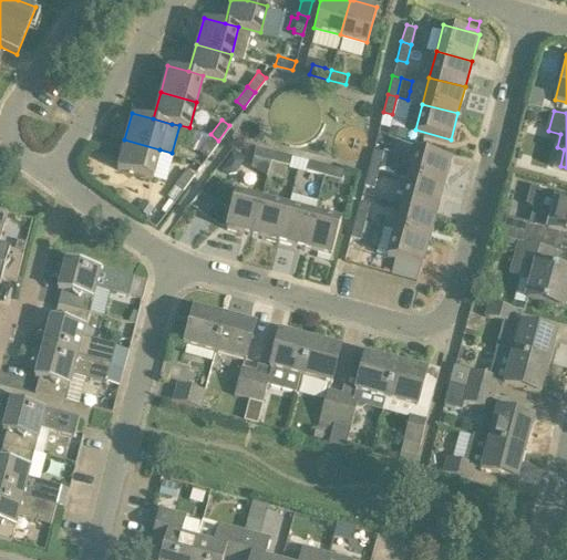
[(404,135),(406,127),(390,123),(388,131),(404,135)]
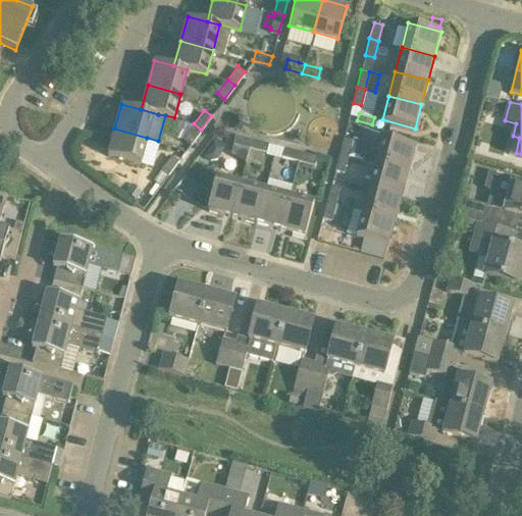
[(184,138),(191,143),(201,130),(194,123),(184,138)]
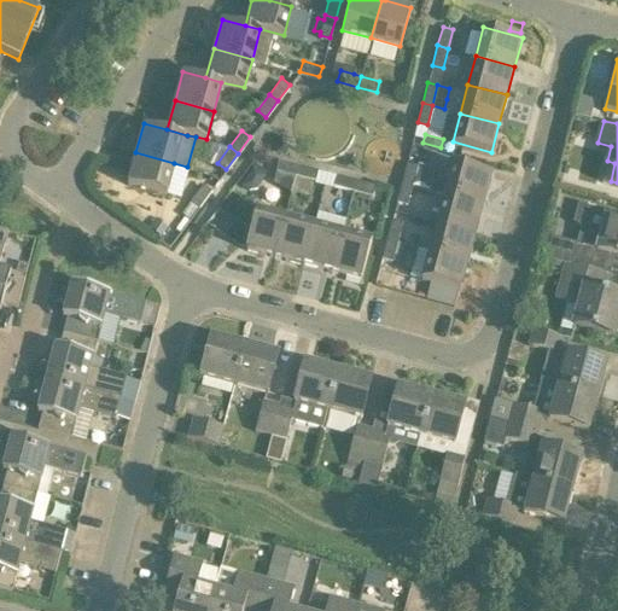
[(174,163),(135,152),(128,182),(167,192),(174,163)]
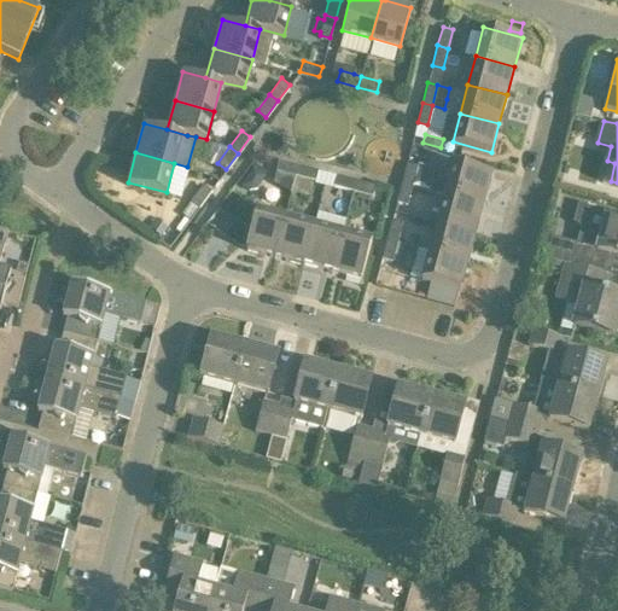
[(298,162),(279,157),(274,176),(293,181),(298,162)]
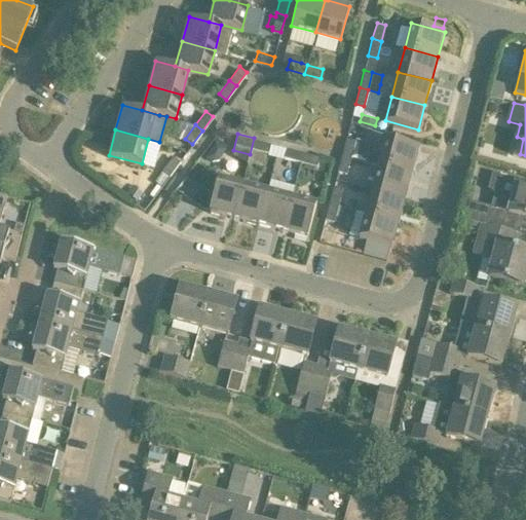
[(363,142),(355,140),(355,139),(346,137),(342,153),(350,155),(351,155),(360,157),(363,142)]
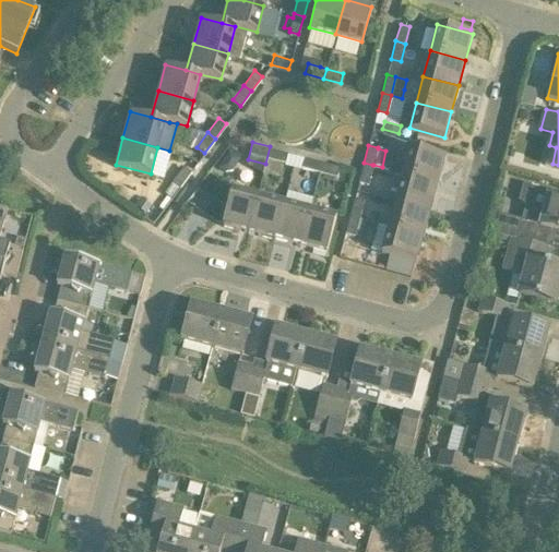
[(270,146),(265,164),(263,170),(278,174),(282,160),(285,160),(287,152),(270,146)]
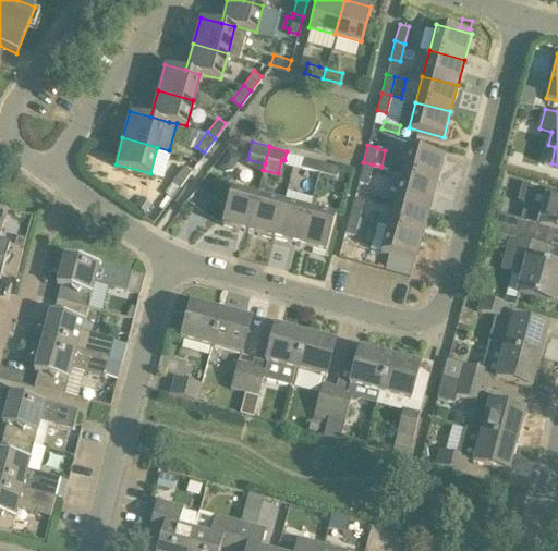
[(409,146),(401,172),(437,182),(444,156),(409,146)]
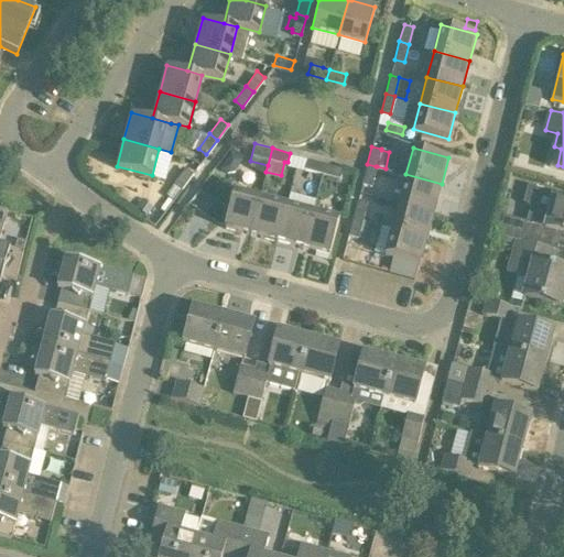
[(221,162),(234,170),(242,156),(230,149),(221,162)]
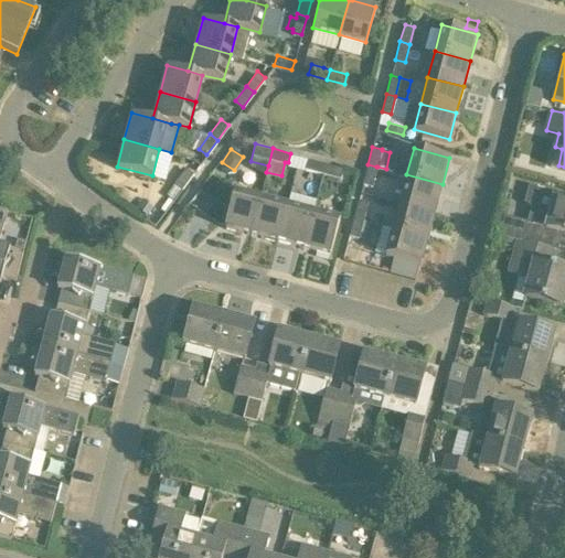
[(323,172),(326,162),(307,158),(305,167),(323,172)]
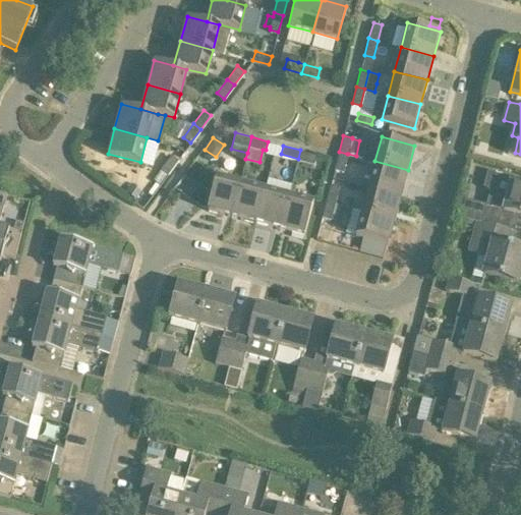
[(298,159),(314,163),(316,154),(300,150),(298,159)]
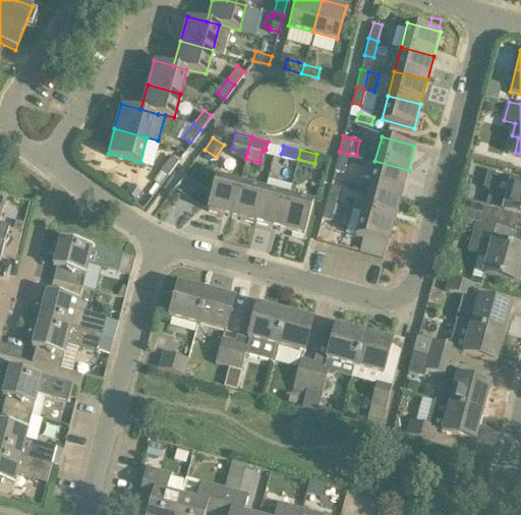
[(347,154),(339,152),(335,168),(343,170),(347,154)]
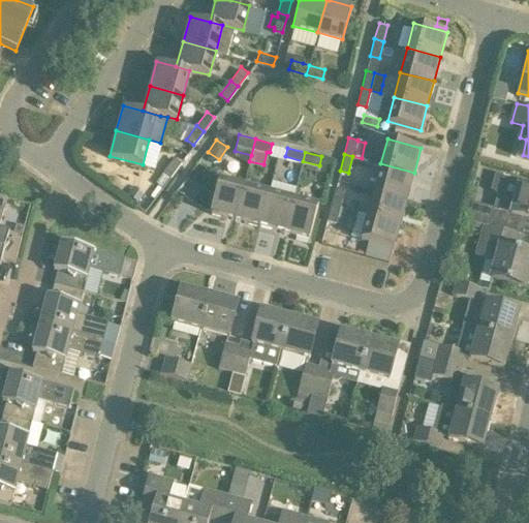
[(174,156),(163,171),(155,180),(163,186),(170,176),(181,161),(174,156)]
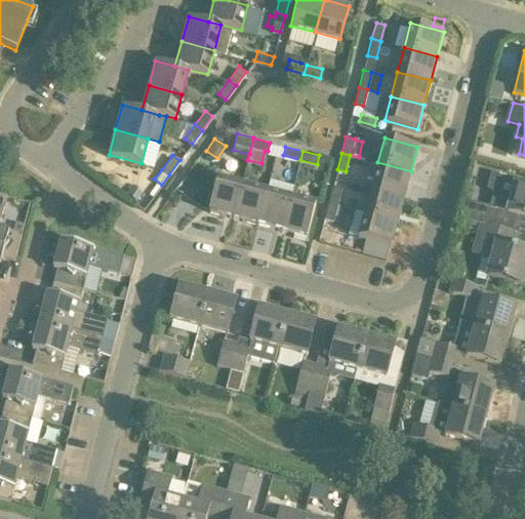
[(377,162),(371,187),(404,195),(411,171),(377,162)]
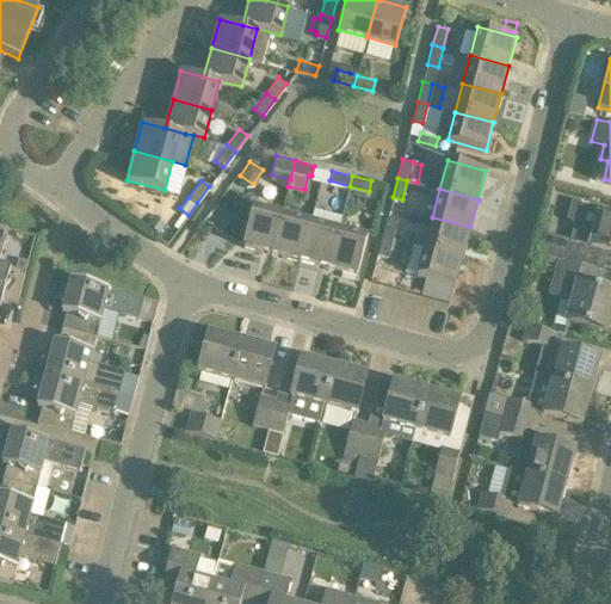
[(575,222),(572,235),(566,259),(604,270),(609,250),(610,250),(610,215),(600,213),(602,204),(572,196),(567,216),(575,222)]
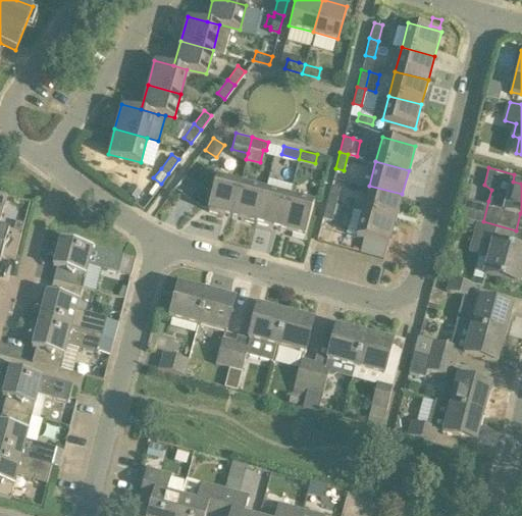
[(231,214),(241,182),(216,175),(207,208),(231,214)]
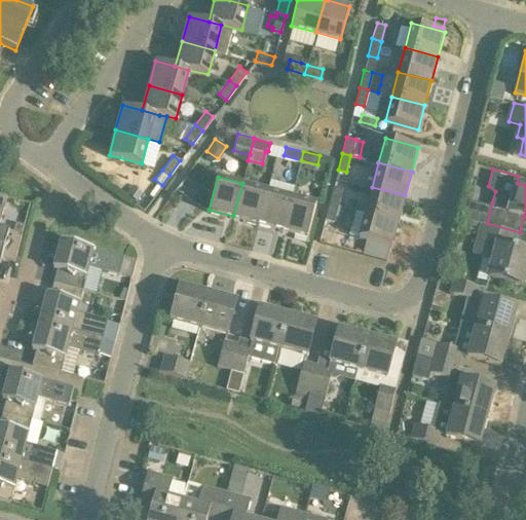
[(144,191),(141,189),(134,183),(128,190),(138,198),(144,191)]
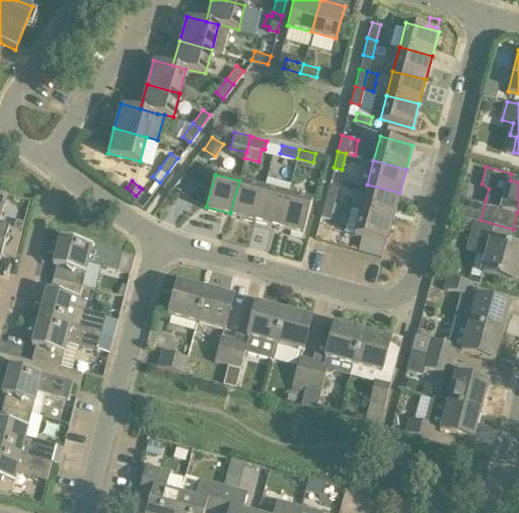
[(239,180),(230,213),(254,220),(264,188),(239,180)]
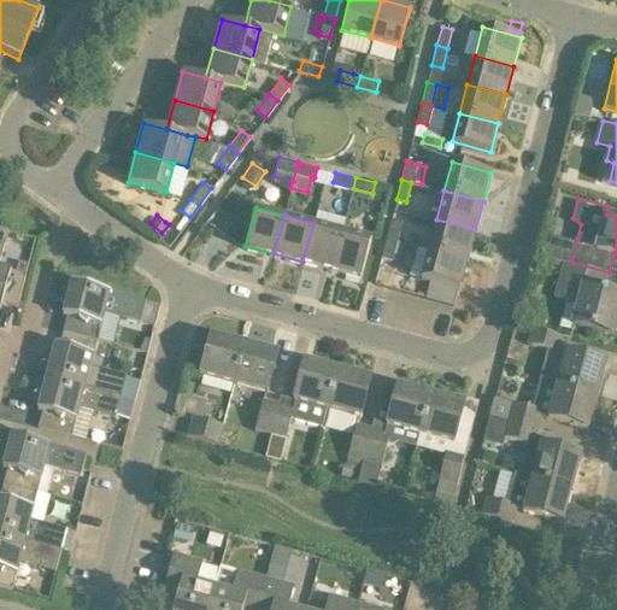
[(387,236),(397,239),(401,220),(392,217),(387,236)]
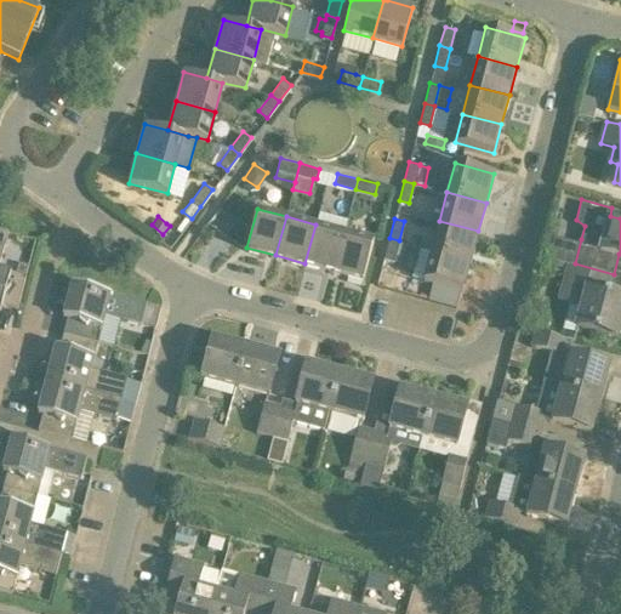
[(439,221),(431,250),(471,260),(478,231),(439,221)]
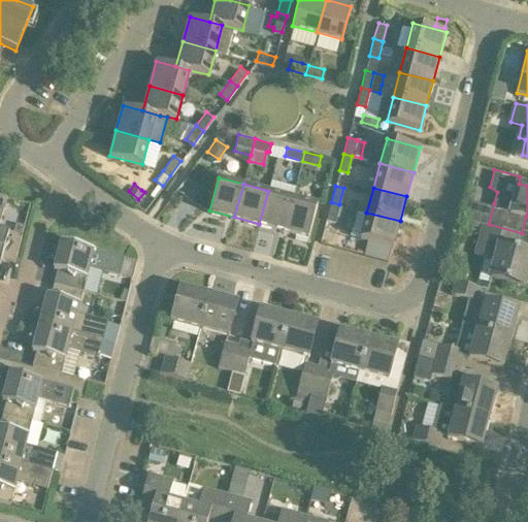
[(268,191),(259,224),(284,230),(293,197),(268,191)]
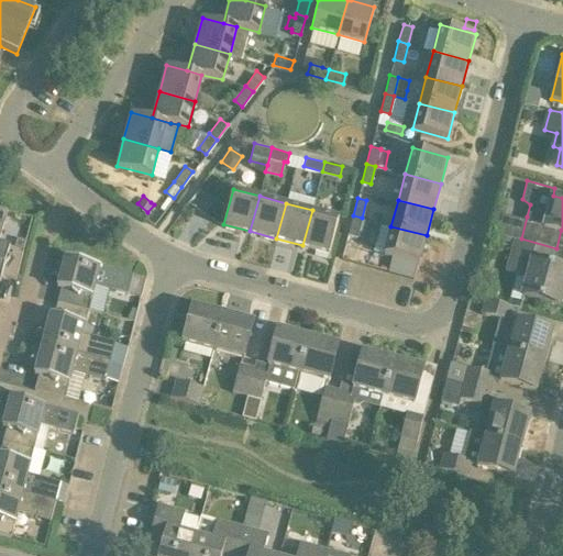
[(0,278),(1,274),(15,278),(23,247),(0,241),(0,234),(8,208),(0,204),(0,278)]
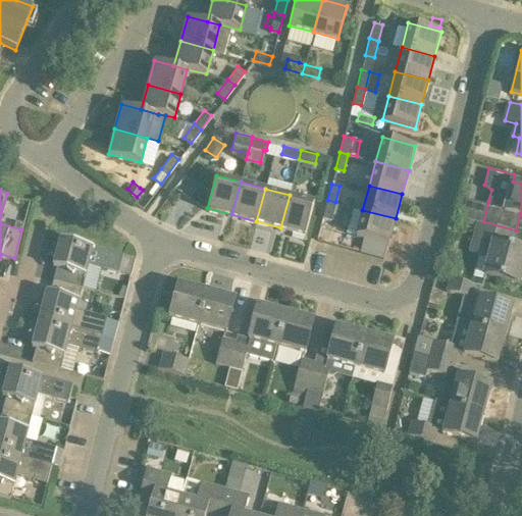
[(290,195),(280,227),(305,234),(313,201),(290,195)]
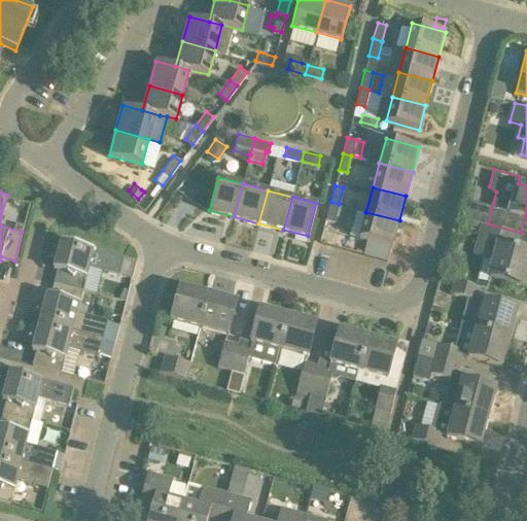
[(335,220),(339,204),(330,202),(325,218),(335,220)]
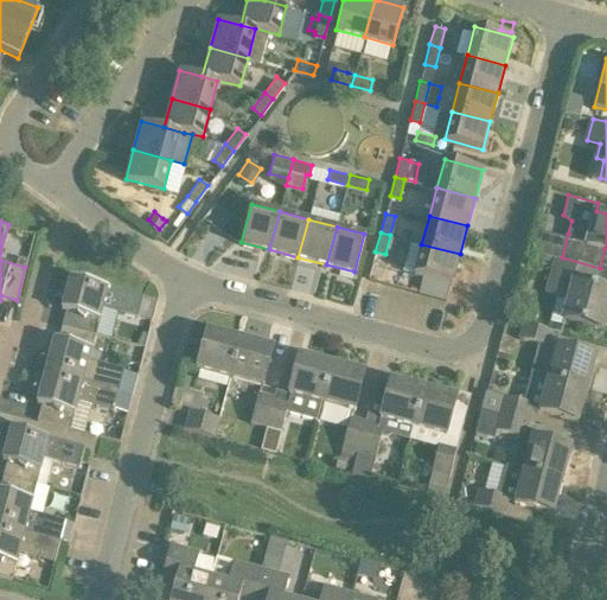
[(460,254),(421,244),(414,273),(452,282),(460,254)]
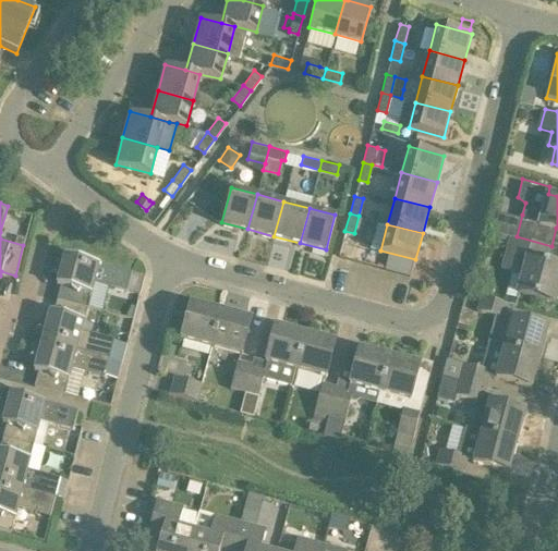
[(23,245),(26,235),(16,233),(14,242),(23,245)]
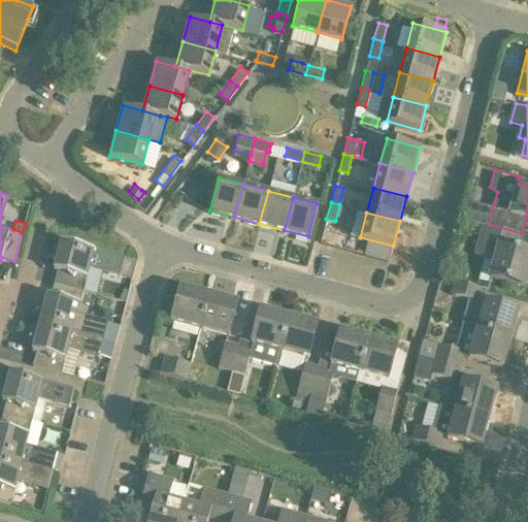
[(522,233),(489,224),(485,222),(482,222),(480,229),(473,253),(497,259),(492,275),(524,284),(527,269),(527,250),(518,248),(522,233)]
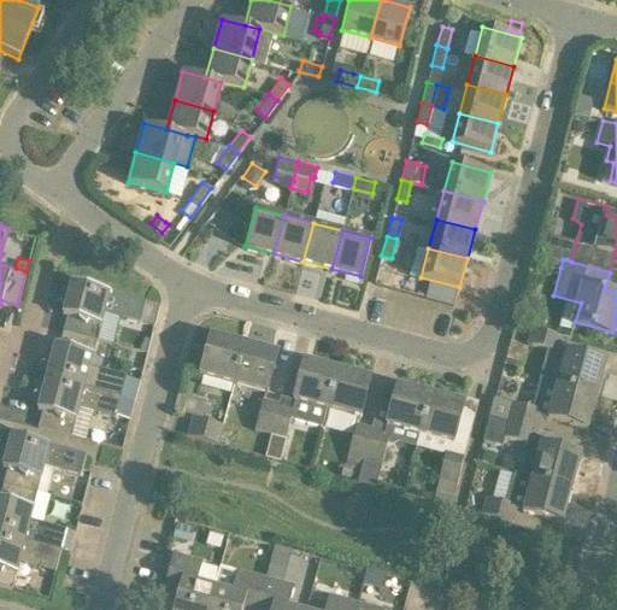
[(63,312),(64,312),(66,314),(63,328),(98,336),(105,310),(140,320),(146,298),(71,279),(63,312)]
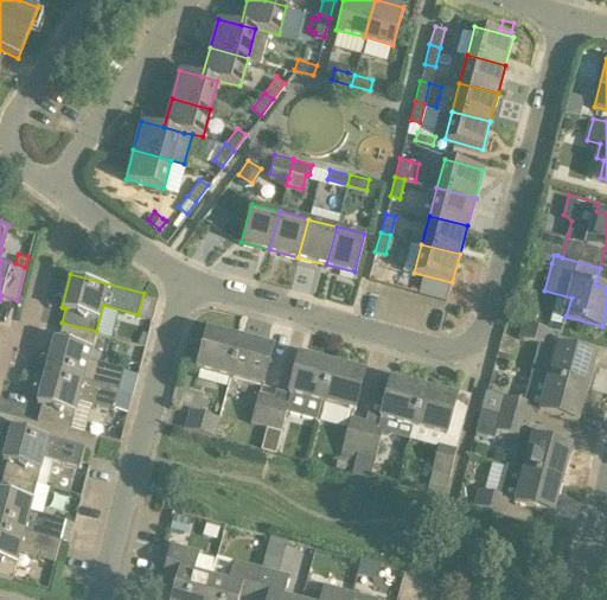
[(537,340),(550,343),(550,340),(554,329),(523,320),(519,336),(537,340)]
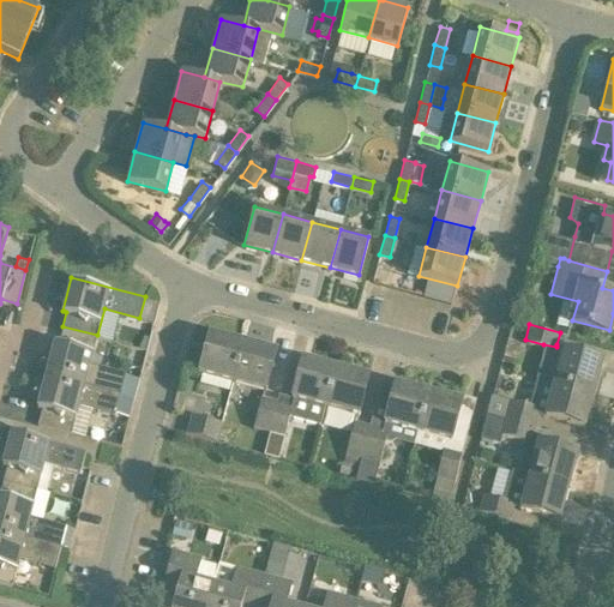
[(90,362),(95,344),(106,348),(108,338),(97,335),(62,326),(59,341),(55,340),(46,373),(120,394),(126,373),(126,372),(90,362)]
